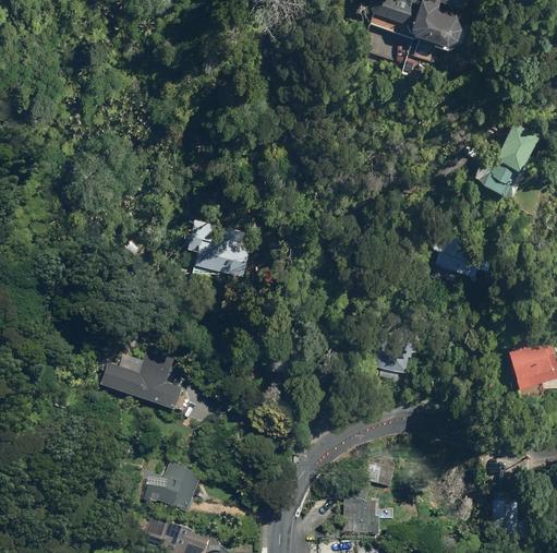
[(414,31),(447,43),(458,38),(462,27),(457,15),(436,9),(439,1),(461,8),(470,5),(470,0),(368,0),(368,3),(373,12),(412,26),(414,31)]
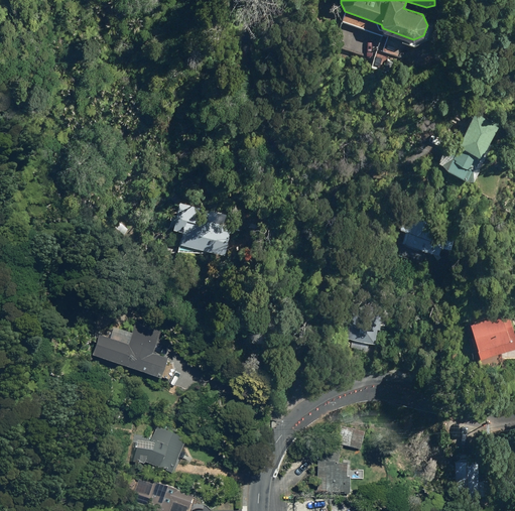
[(371,69),(383,73),(386,64),(374,59),(371,69)]
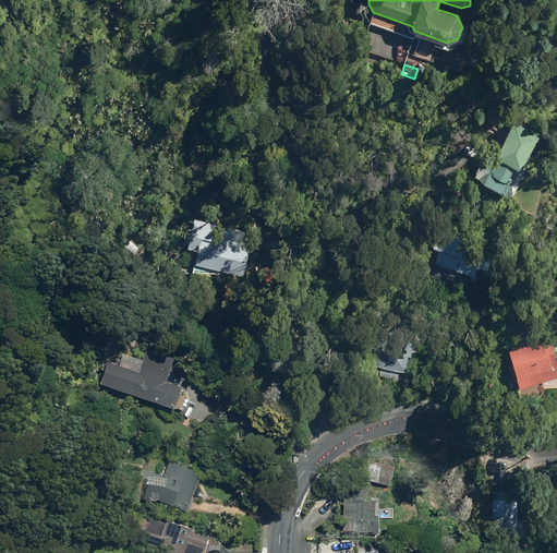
[(505,192),(512,194),(530,158),(527,157),(539,133),(512,120),(496,154),(491,151),(479,175),(484,181),(505,192)]
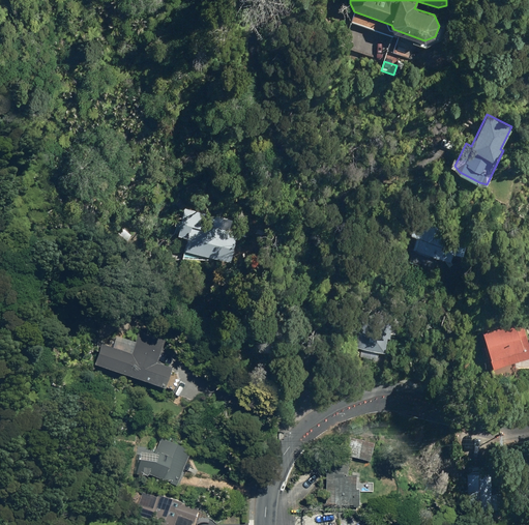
[(184,252),(231,263),(238,235),(204,228),(207,216),(184,211),(178,237),(187,240),(184,252)]
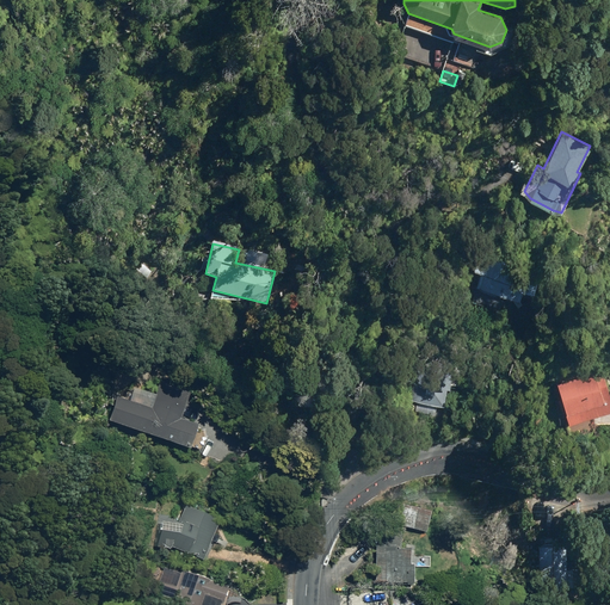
[(542,275),(487,255),(481,272),(474,270),(468,288),(474,295),(472,301),(500,310),(505,297),(519,302),(522,294),(534,298),(542,275)]
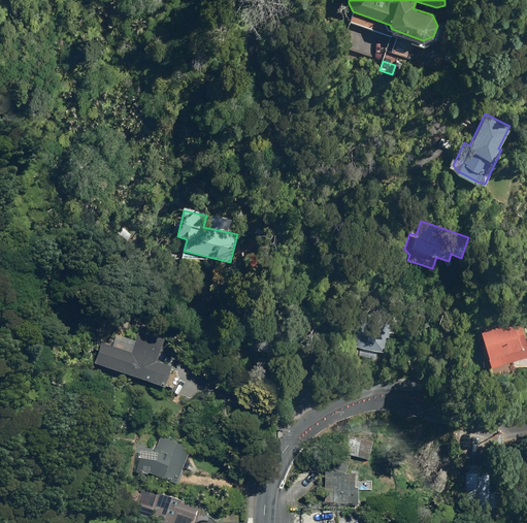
[(356,349),(384,353),(388,334),(394,335),(396,324),(391,323),(393,309),(360,304),(355,334),(358,334),(356,349)]
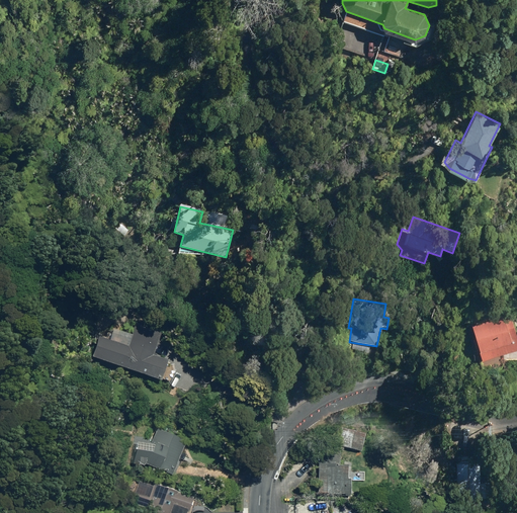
[(472,327),(484,361),(516,350),(516,333),(511,314),(472,327)]
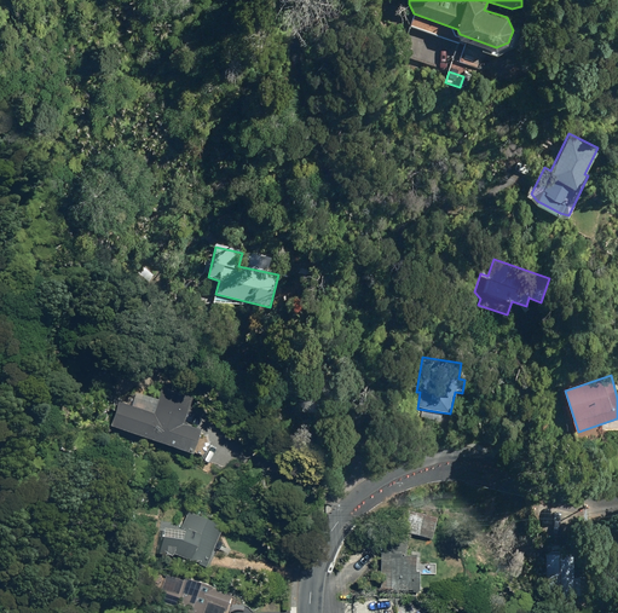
[(105,434),(185,462),(194,438),(177,432),(186,405),(159,395),(154,408),(131,400),(126,414),(115,409),(105,434)]
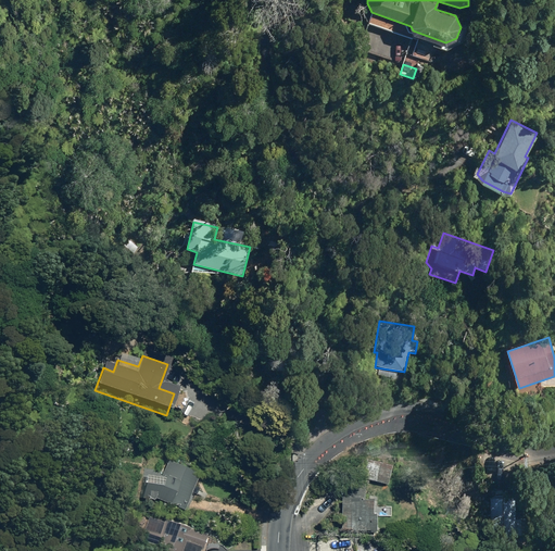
[(360,484),(387,491),(392,472),(365,464),(360,484)]
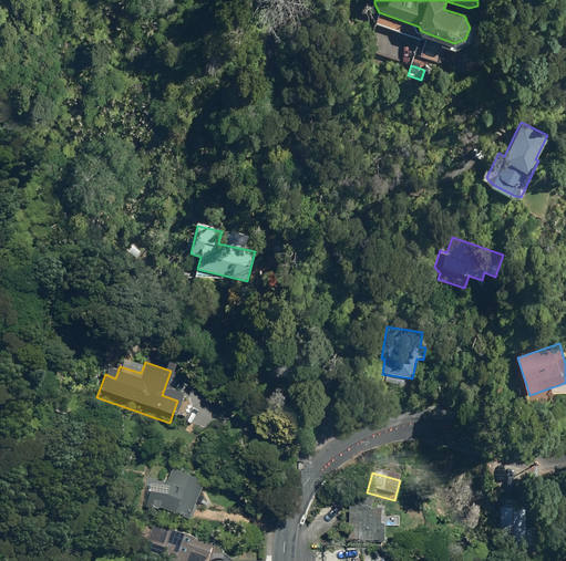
[(153,513),(185,527),(188,520),(191,520),(193,512),(192,511),(202,488),(171,475),(166,486),(147,482),(142,513),(153,516),(153,513)]
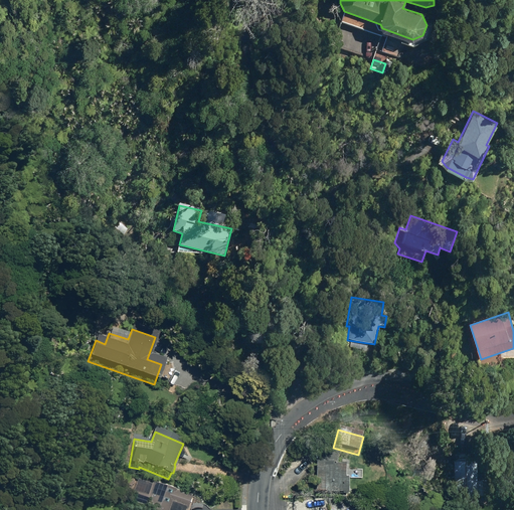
[(479,480),(478,463),(455,463),(455,494),(479,493),(479,492),(484,492),(484,480),(479,480)]
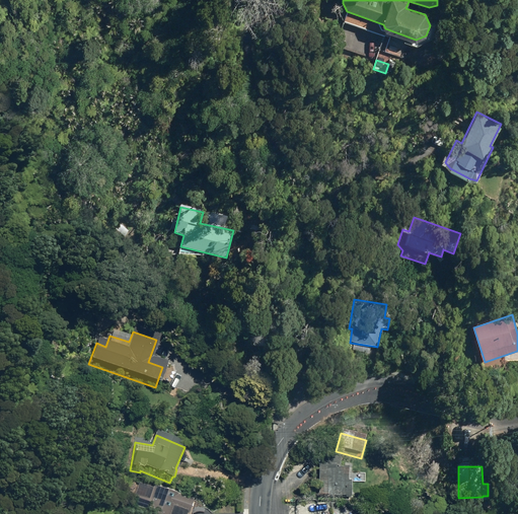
[(351,501),(351,483),(335,483),(335,469),(317,469),(317,501),(351,501)]
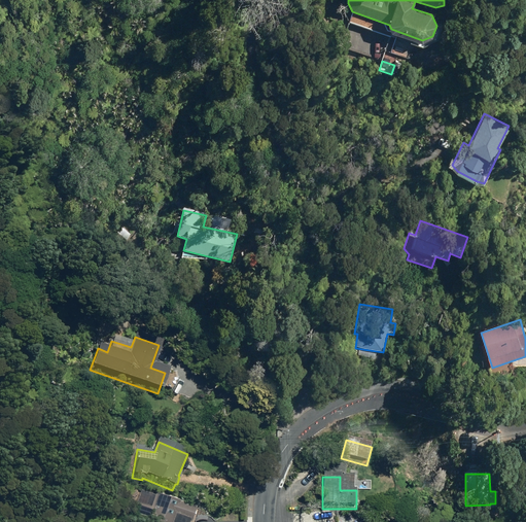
[(191,521),(195,511),(159,498),(160,494),(151,491),(145,509),(151,511),(147,521),(191,521)]
